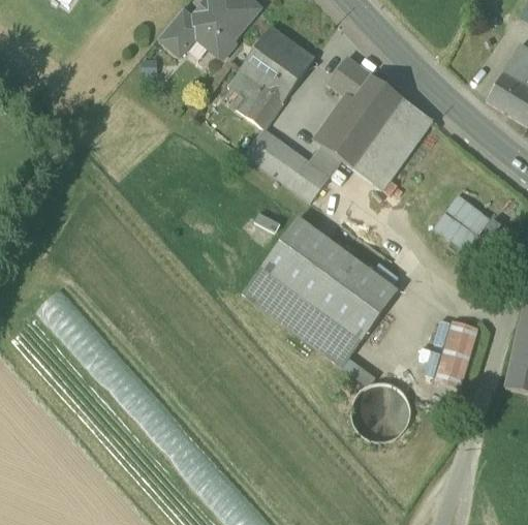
[(210,47),(222,58),(235,43),(231,40),(260,6),(252,0),(211,0),(199,13),(196,11),(192,17),(193,18),(178,35),(167,27),(159,36),(158,37),(181,55),(186,49),(196,36),(210,47)]
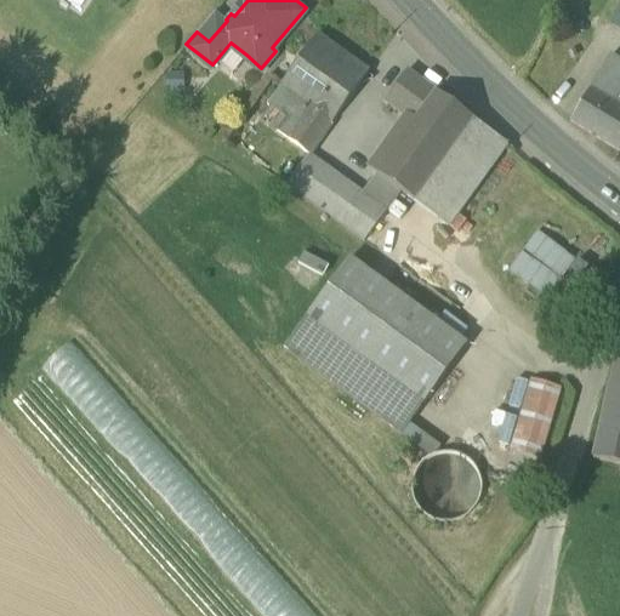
[(197,32),(209,41),(227,21),(226,20),(214,10),(197,32)]
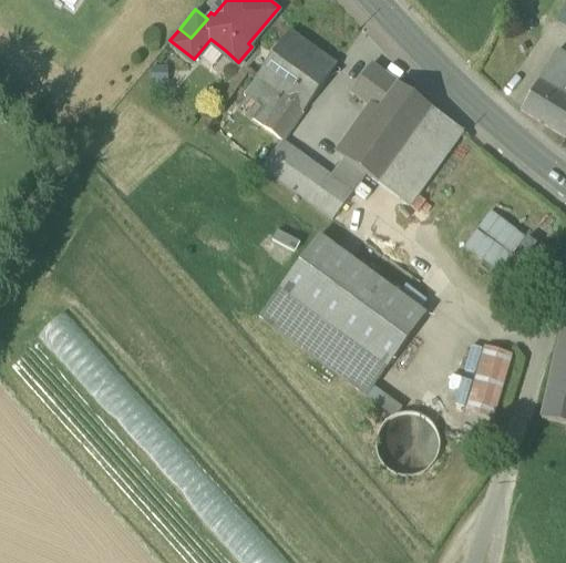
[(276,84),(270,91),(298,111),(336,60),(292,28),(259,72),(276,84)]
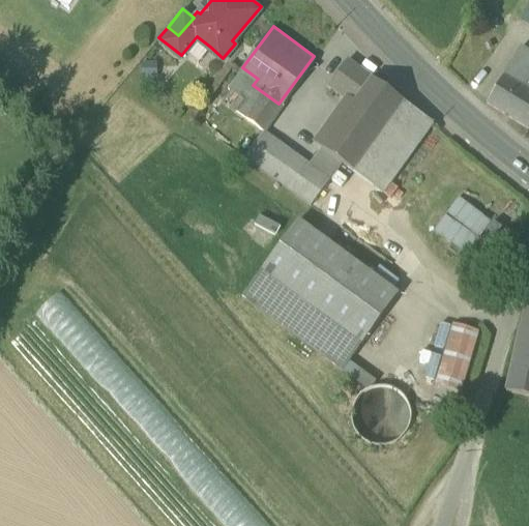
[(197,36),(186,49),(199,60),(210,47),(197,36)]
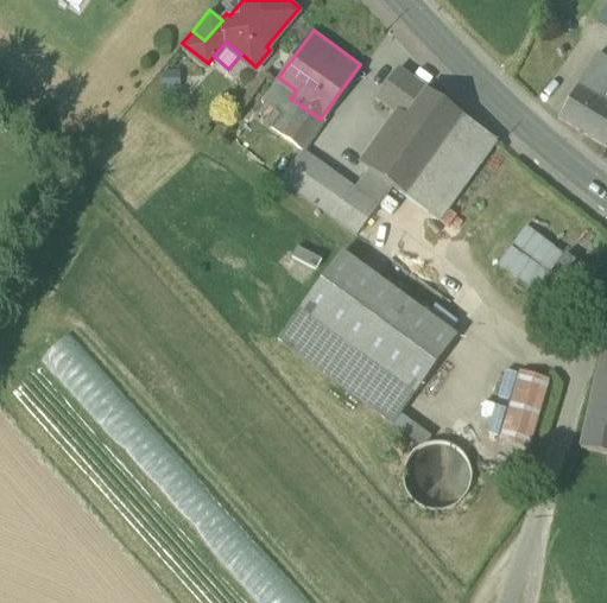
[(606,55),(599,50),(558,114),(606,144),(606,55)]
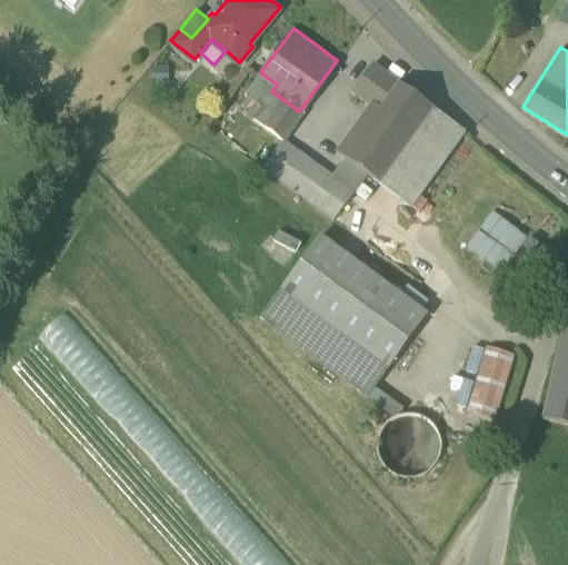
[(351,89),(379,110),(400,81),(372,60),(351,89)]
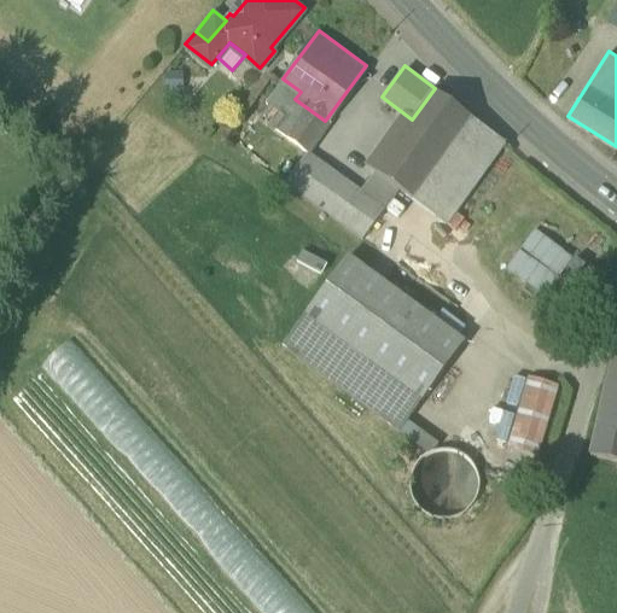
[(184,69),(166,69),(166,86),(184,86),(184,69)]
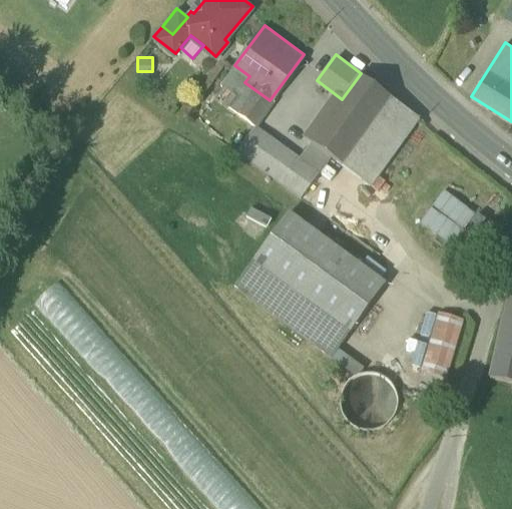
[(249,76),(234,65),(221,82),(236,94),(244,82),(249,76)]
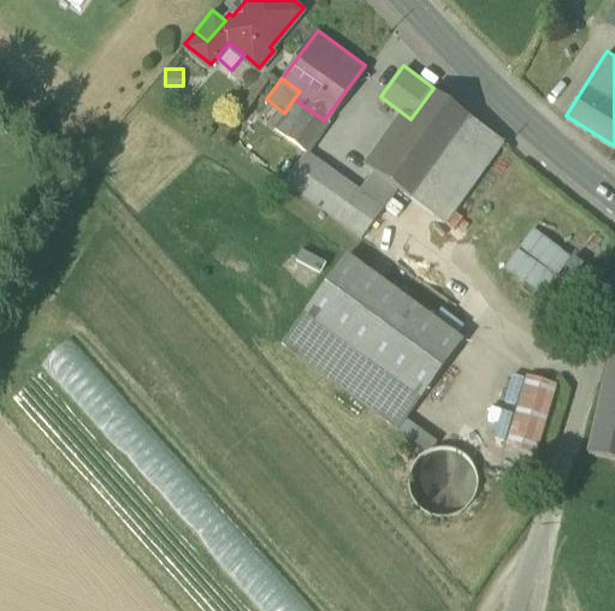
[(411,119),(374,168),(395,184),(409,195),(469,114),(433,88),(411,119)]
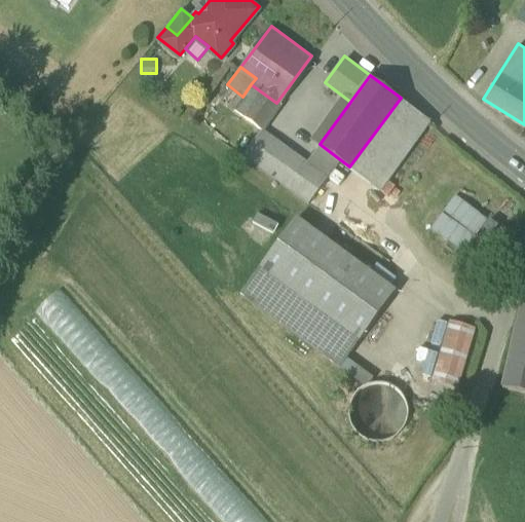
[(261,124),(276,103),(251,84),(242,97),(235,106),(258,122),(261,124)]
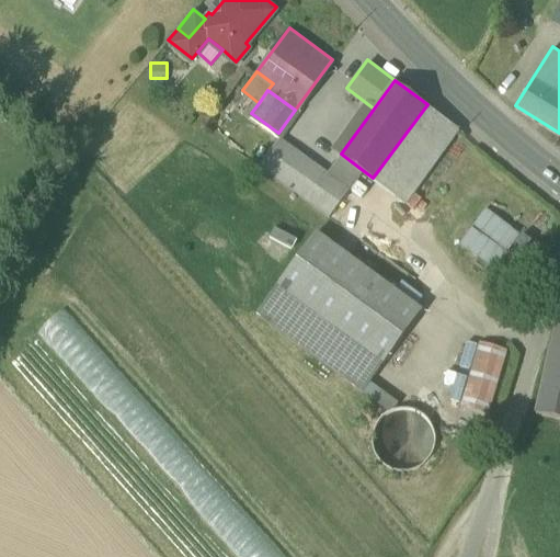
[(457,127),(427,104),(373,178),(403,200),(457,127)]
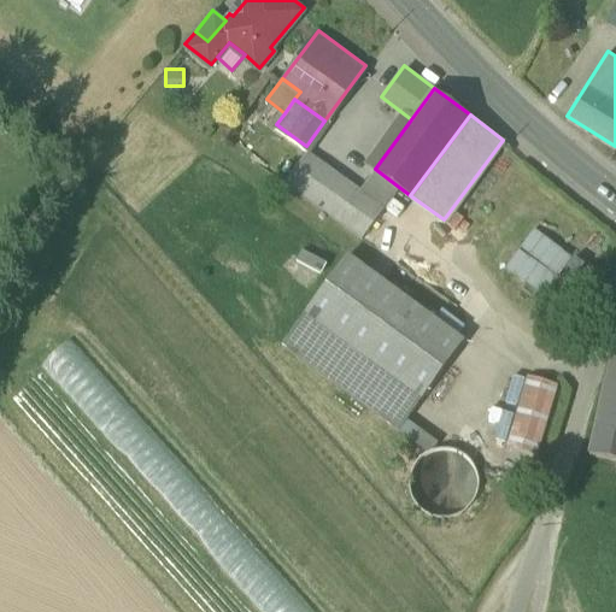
[(301,193),(326,160),(306,146),(303,143),(277,176),(301,193)]
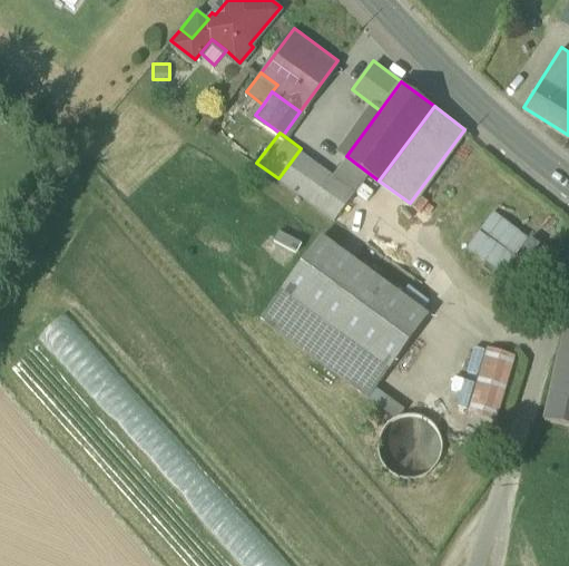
[(331,217),(353,187),(333,173),(301,148),(278,178),(331,217)]
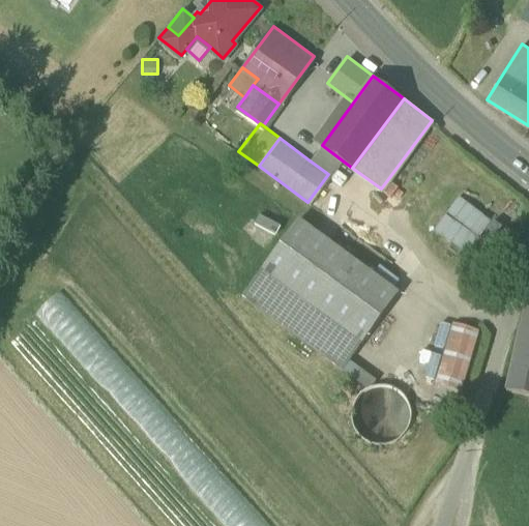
[(322,145),(310,161),(328,174),(340,158),(322,145)]
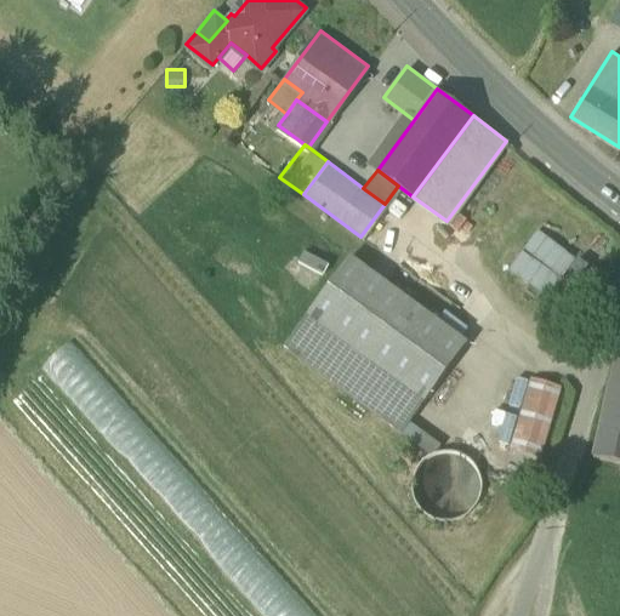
[(510,271),(553,291),(574,249),(530,227),(510,271)]
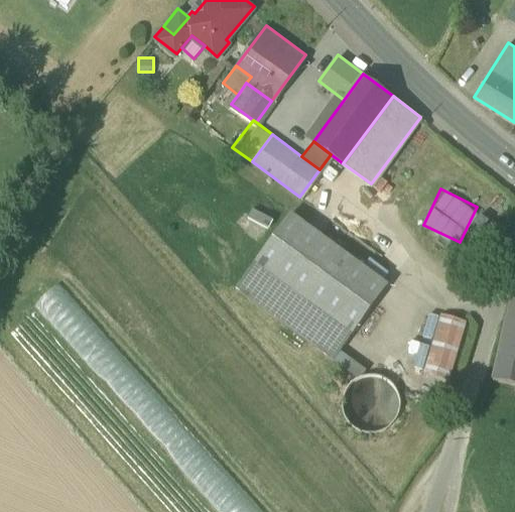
[(291,211),(256,260),(353,332),(389,282),(291,211)]
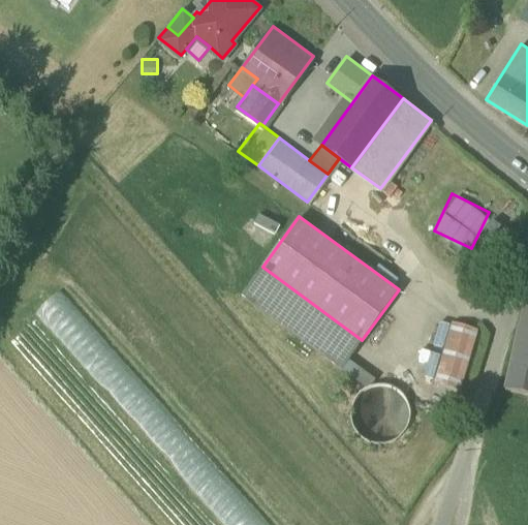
[(342,367),(362,340),(262,267),(243,294),(342,367)]
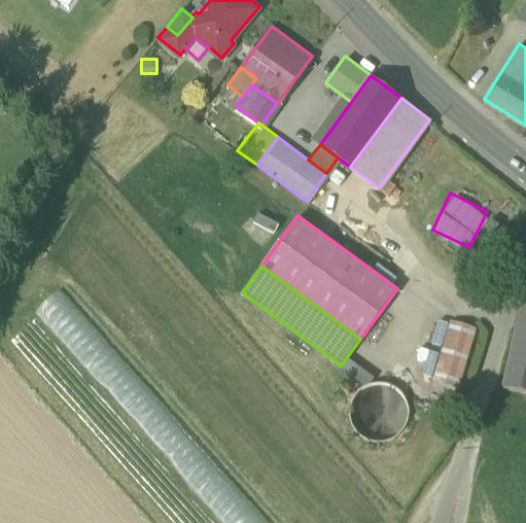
[(525,298),(504,386),(525,391),(525,298)]
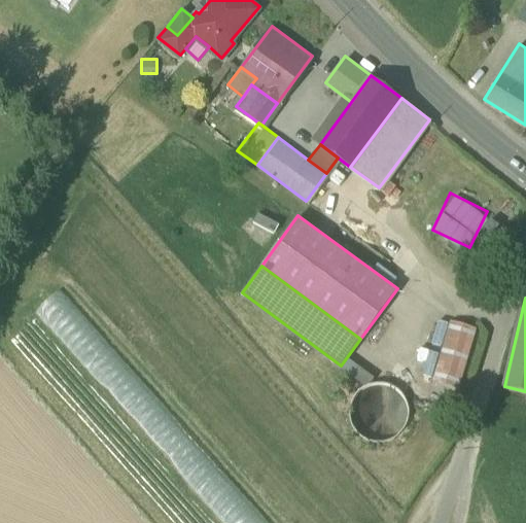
[(434,378),(459,386),(477,326),(452,319),(434,378)]
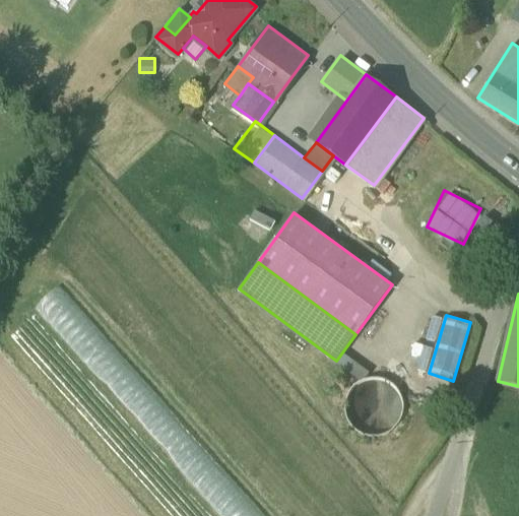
[(398,415),(399,405),(398,396),(393,387),(386,381),(377,377),(367,377),(358,379),(349,385),(343,393),(340,402),(340,411),(344,421),(350,429),(359,434),(368,436),(378,435),(387,431),(394,424),(398,415)]
